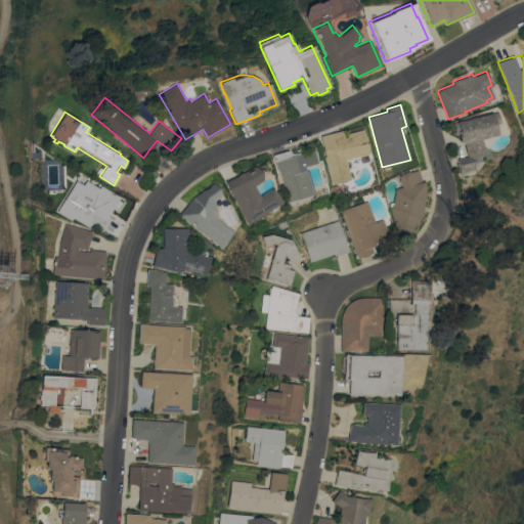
[(497,123),(492,124),(494,135),(480,138),(483,154),(478,155),(479,159),(470,161),(472,170),(462,172),(462,173),(460,174),(455,159),(466,156),(463,141),(460,142),(456,133),(454,133),(452,122),(494,112),(496,122),(497,123)]
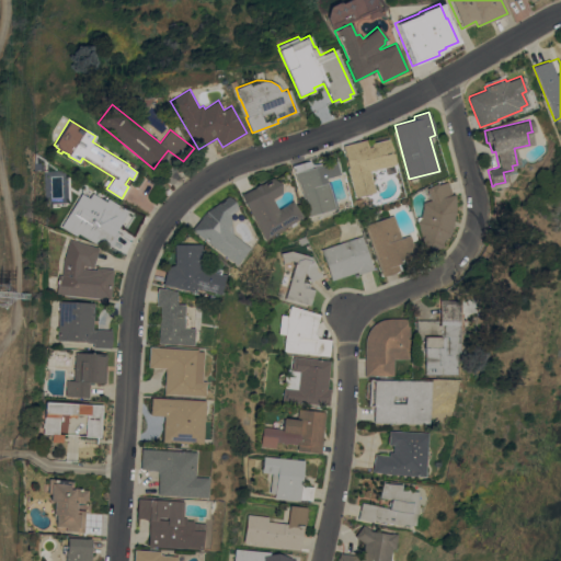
[(396,163),(369,171),(376,191),(355,197),(347,168),(350,167),(344,147),(367,139),(368,144),(388,138),(396,163)]
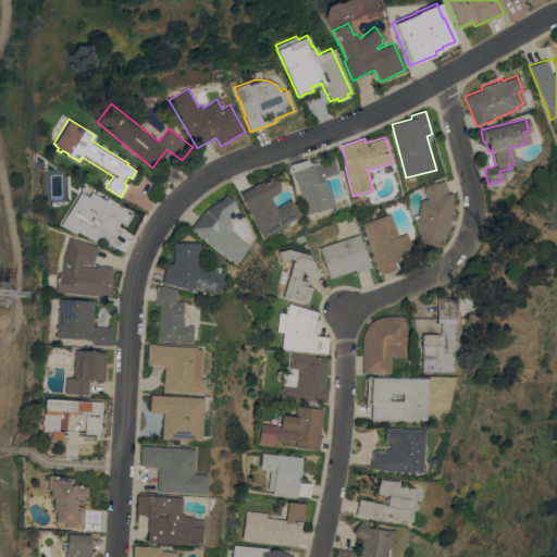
[(307,213),(297,181),(295,181),(291,164),(307,159),(309,161),(311,163),(313,162),(318,161),(318,163),(334,159),(337,173),(323,176),(324,181),(326,180),(327,181),(334,206),(322,209),(307,213)]
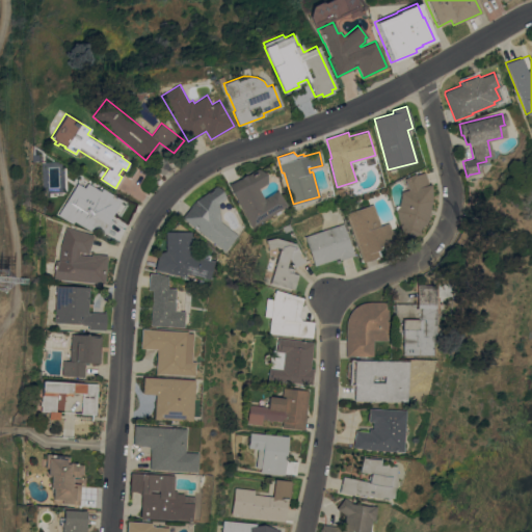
[(257,168),(266,183),(258,188),(264,197),(276,190),(286,205),(250,227),(229,183),(257,168)]
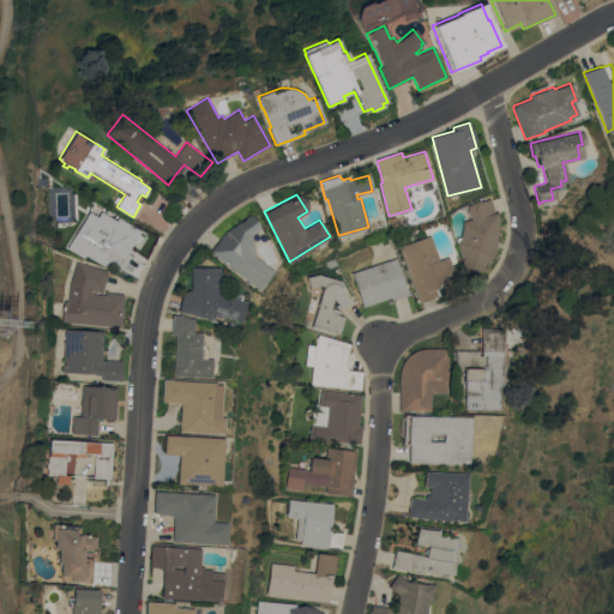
[(485,265),(486,270),(467,276),(456,242),(457,241),(457,238),(458,236),(461,236),(463,226),(463,221),(471,218),(467,205),(480,200),(480,202),(491,198),(495,212),(498,211),(499,229),(493,256),(485,265)]
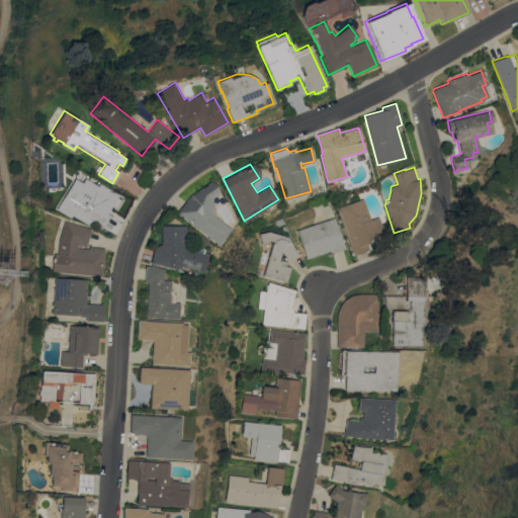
[(91,220),(89,225),(73,214),(71,218),(57,208),(76,178),(82,182),(85,178),(98,186),(100,183),(118,194),(107,213),(110,214),(103,227),(91,220)]
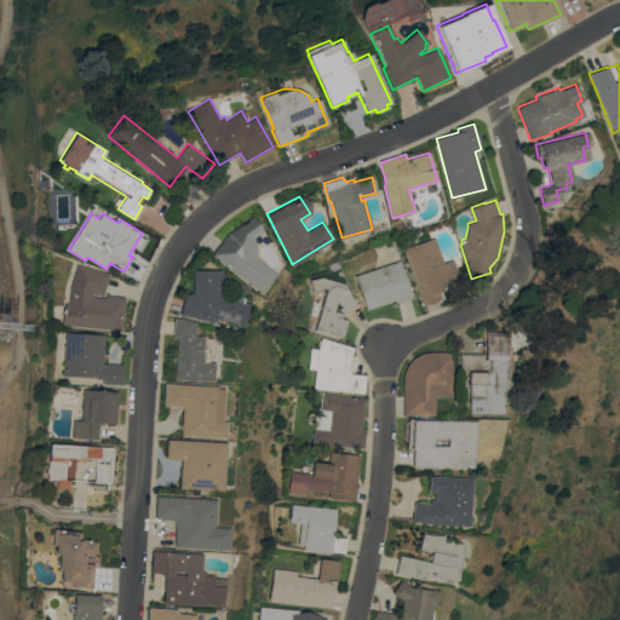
[(212,253),(228,233),(252,216),(262,230),(253,236),(256,258),(275,273),(259,292),(212,253)]
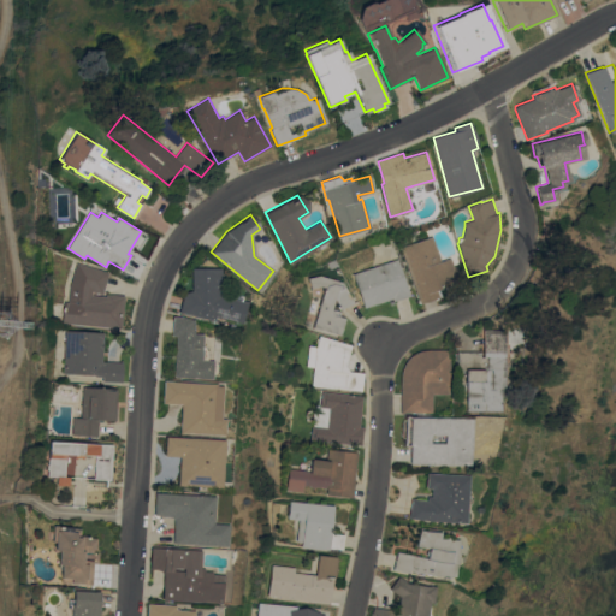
[(401,247),(433,236),(442,261),(450,258),(454,266),(456,266),(461,282),(437,289),(439,296),(420,303),(401,247)]
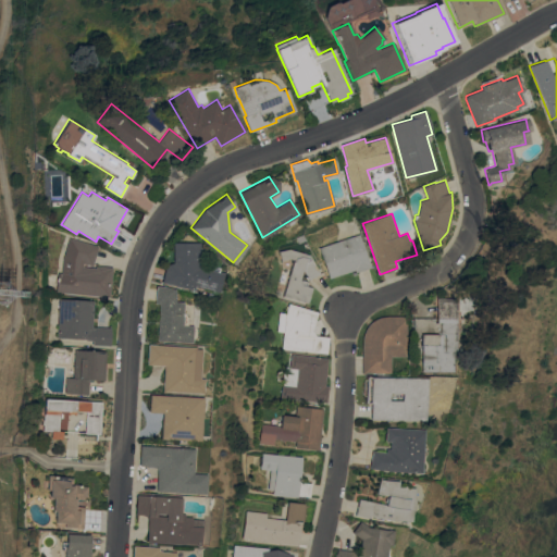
[(296,237),(304,234),(306,239),(299,243),(296,237)]
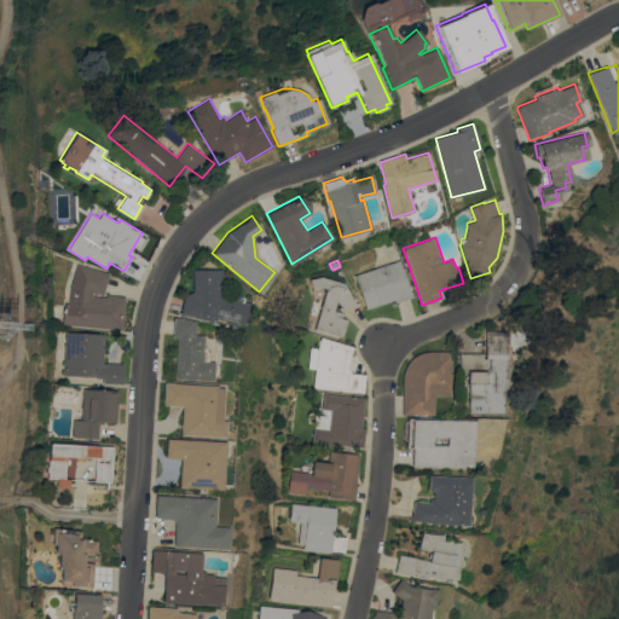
[(400,260),(412,296),(395,302),(394,299),(366,308),(354,275),(400,260)]
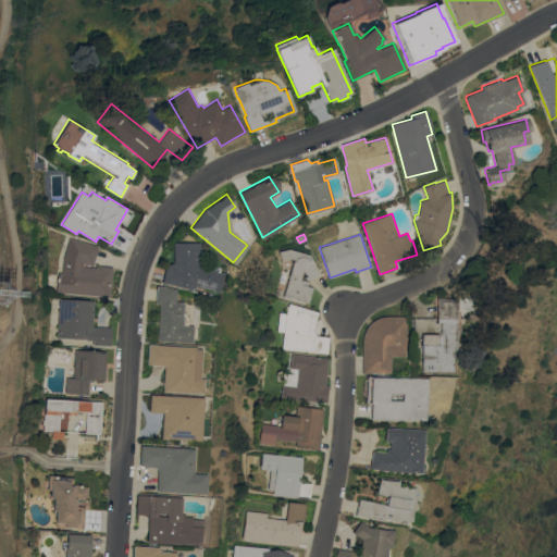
[(110,297),(58,292),(59,272),(58,272),(59,257),(65,236),(98,246),(93,265),(84,263),(83,267),(96,268),(96,265),(113,267),(110,297)]
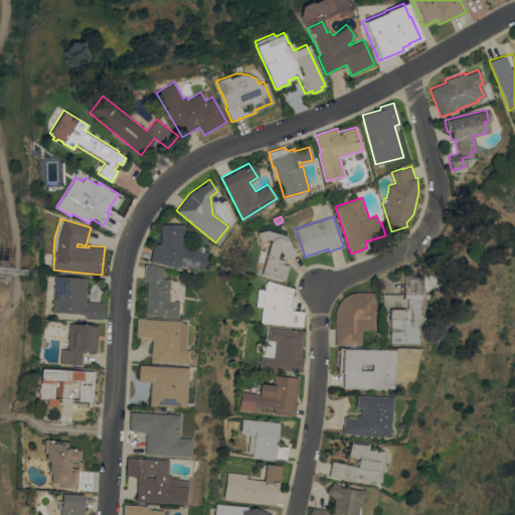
[(160,223),(183,223),(183,247),(205,252),(201,270),(179,265),(178,268),(149,261),(152,247),(154,244),(157,243),(160,242),(160,223)]
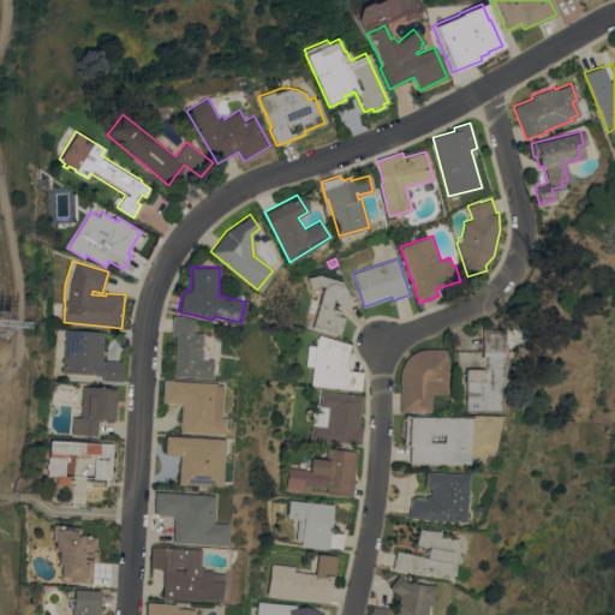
[(354,302),(341,309),(335,297),(332,309),(335,310),(334,314),(345,317),(340,334),(314,326),(322,297),(326,286),(322,285),(311,287),(309,276),(321,274),(342,281),(354,302)]
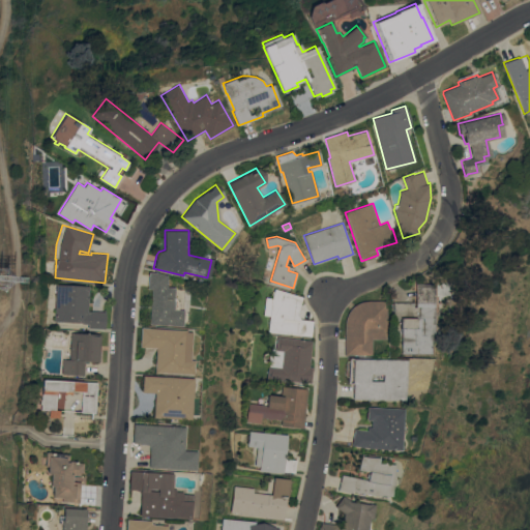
[(174,287),(174,298),(175,298),(177,302),(177,310),(182,310),(182,325),(149,323),(151,289),(147,288),(148,271),(155,272),(167,274),(166,287),(167,287),(174,287)]
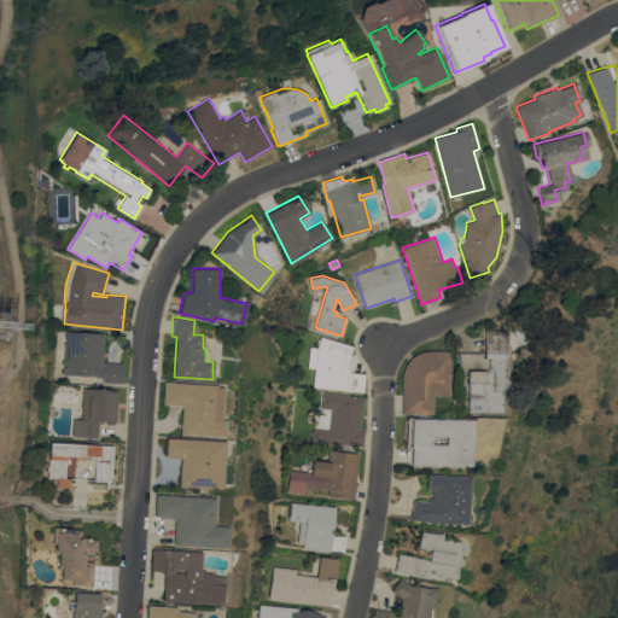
[(501,412),(467,412),(467,382),(466,382),(466,371),(458,371),(459,353),(484,353),(484,330),(505,331),(505,389),(501,389),(501,412)]
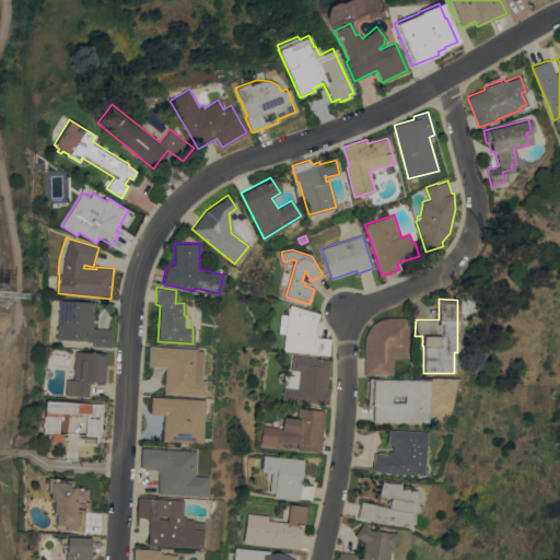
[(93,328),(112,329),(111,347),(93,346),(94,342),(88,341),(88,340),(58,338),(60,300),(94,302),(93,328)]
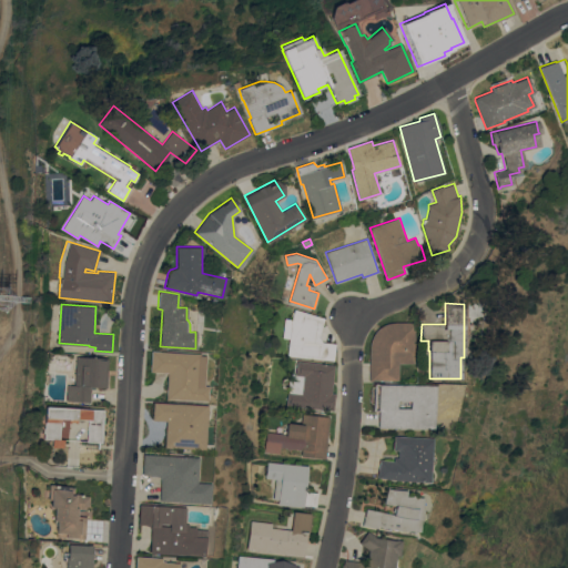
[(295,310),(325,317),(320,336),(322,342),(336,343),(334,361),(288,356),(292,320),(293,315),(292,315),(293,311),(294,312),(295,310)]
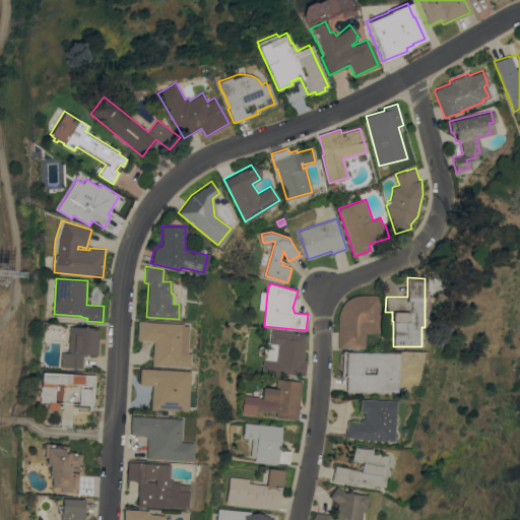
[(380,295),(379,332),(365,332),(365,347),(342,347),(342,348),(338,348),(339,317),(340,309),(344,303),(348,299),(353,297),(359,295),(380,295)]
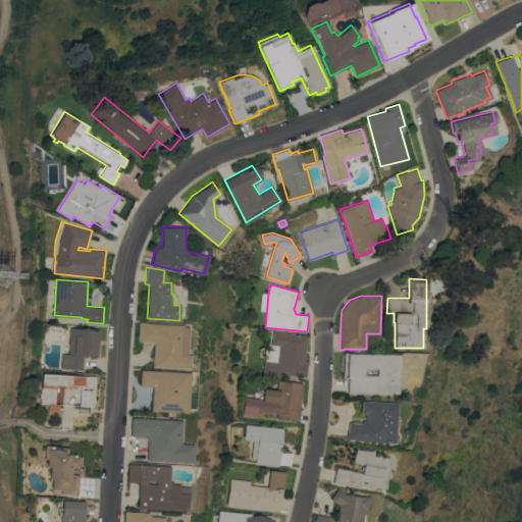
[(152,366),(153,342),(138,342),(139,322),(147,322),(147,323),(183,325),(183,326),(188,326),(187,354),(190,355),(190,368),(152,366)]
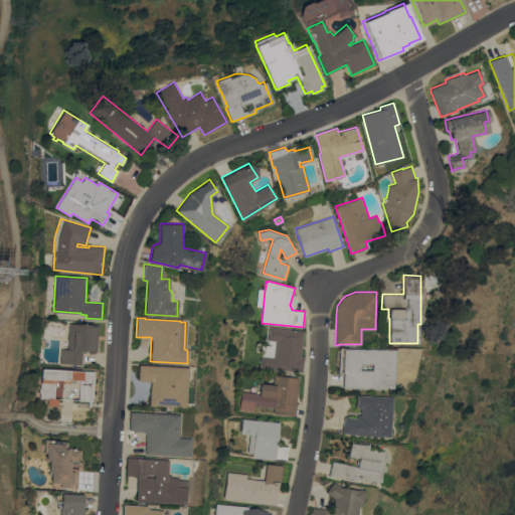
[(97,351),(83,350),(81,364),(60,363),(61,348),(67,349),(69,322),(99,325),(97,351)]
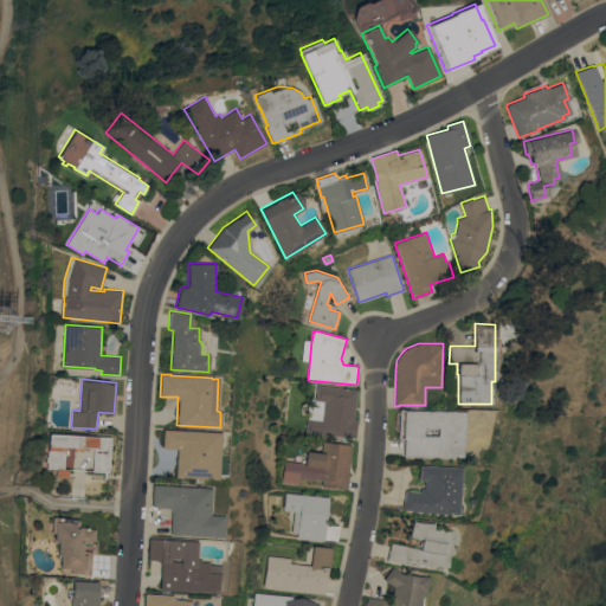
[(358,389),(354,419),(358,419),(356,438),(305,432),(308,418),(322,420),(324,400),(316,400),(317,385),(358,389)]
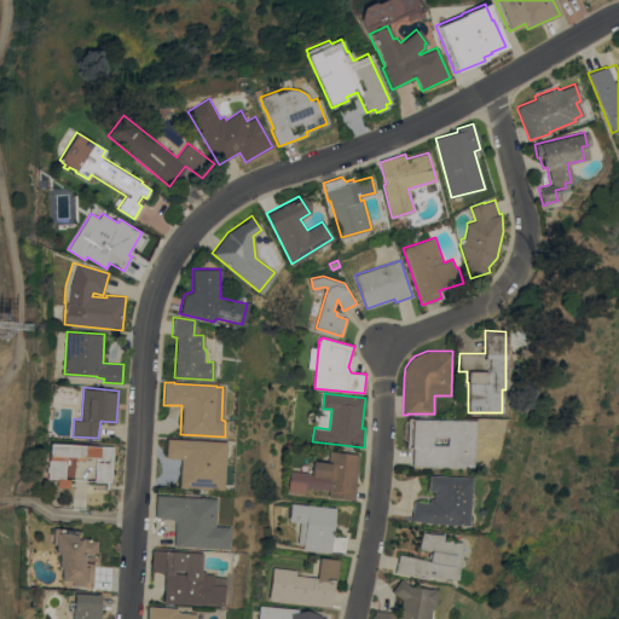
[(330,410),(319,409),(316,427),(325,428),(330,410)]
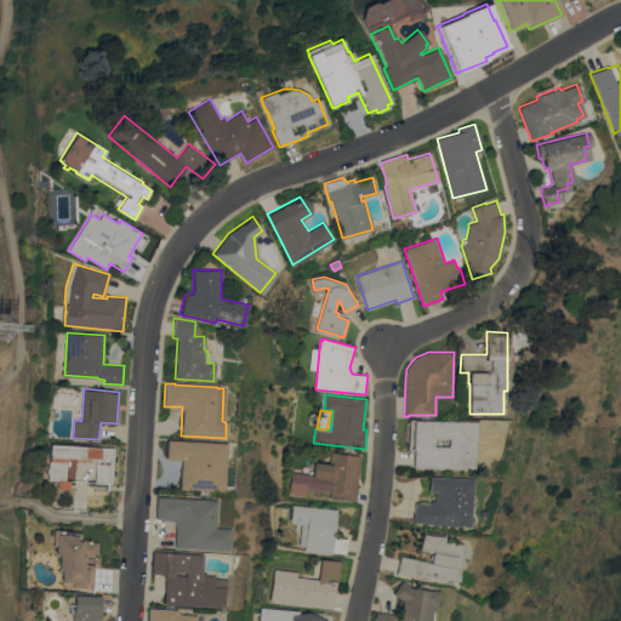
[(500,420),(476,419),(474,465),(499,466),(500,420)]
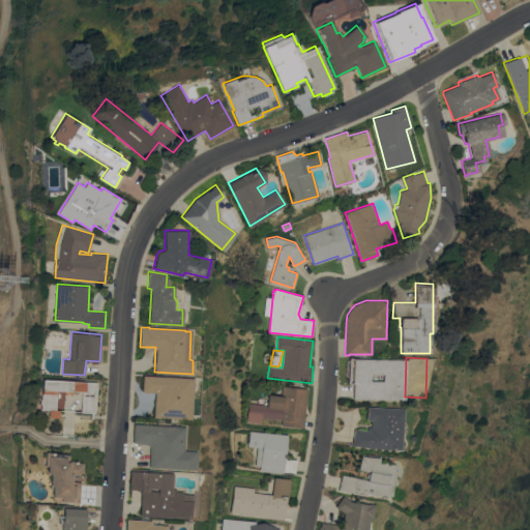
[(353,399),(353,384),(348,383),(349,358),(406,359),(405,400),(353,399)]
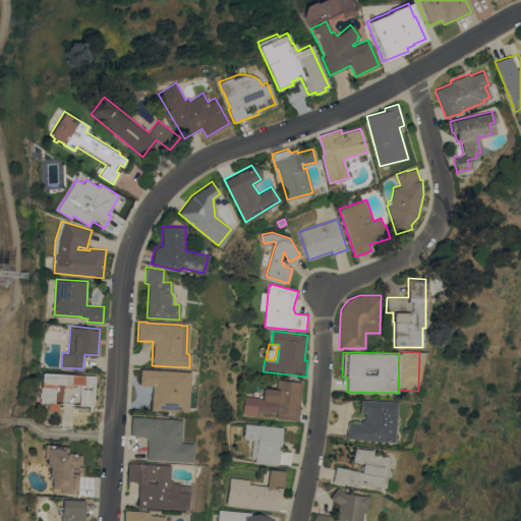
[(188,371),(186,412),(151,410),(152,386),(139,385),(140,368),(188,371)]
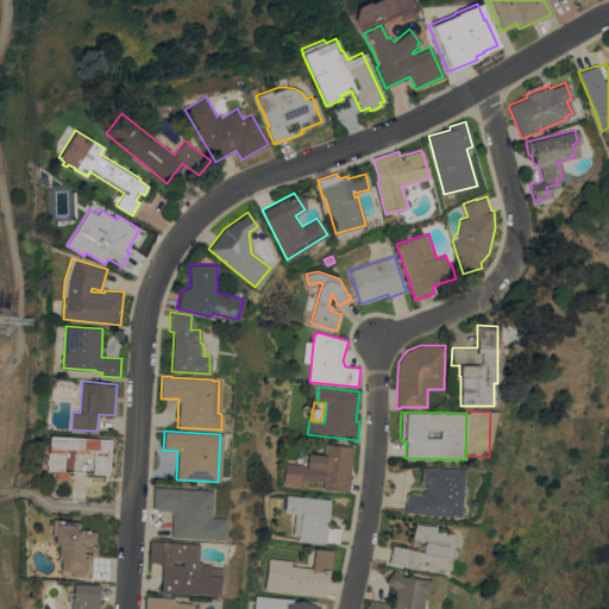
[(69,471),(68,479),(49,478),(49,471),(46,471),(49,435),(111,439),(108,475),(93,473),(94,451),(83,450),(82,452),(73,452),(74,449),(67,449),(66,457),(64,457),(63,471),(69,471)]
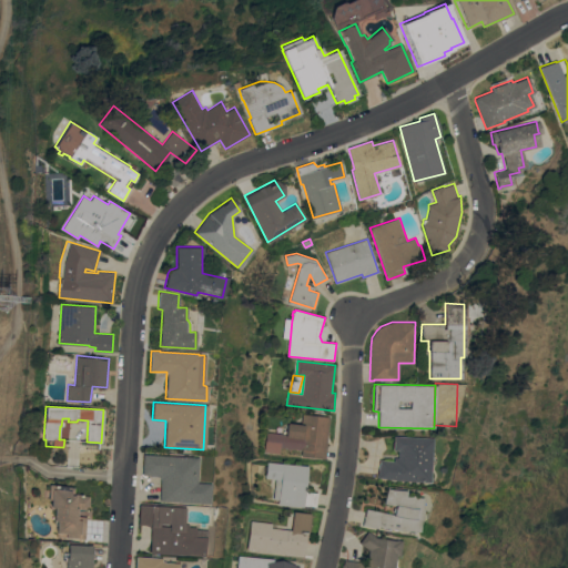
[(326,442),(327,443),(325,458),(302,456),(302,449),(281,447),(280,453),(265,452),(267,432),(286,434),(287,423),(301,424),(302,413),(330,416),(326,442)]
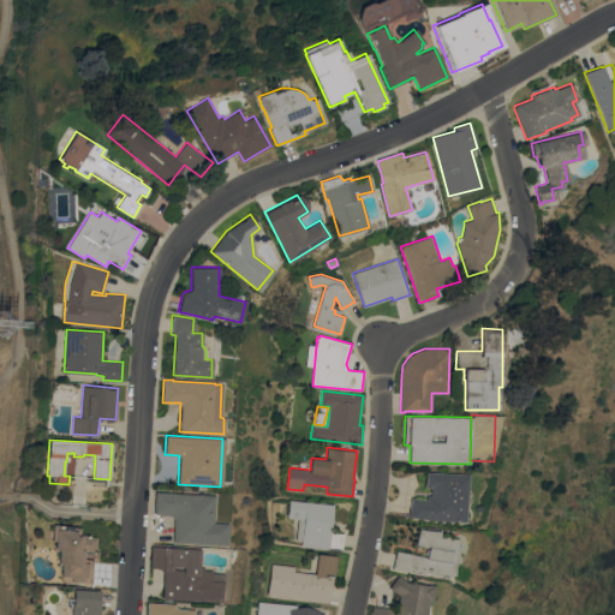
[(467,473),(465,521),(431,520),(408,517),(411,497),(425,499),(427,495),(430,495),(430,488),(425,487),(425,471),(467,473)]
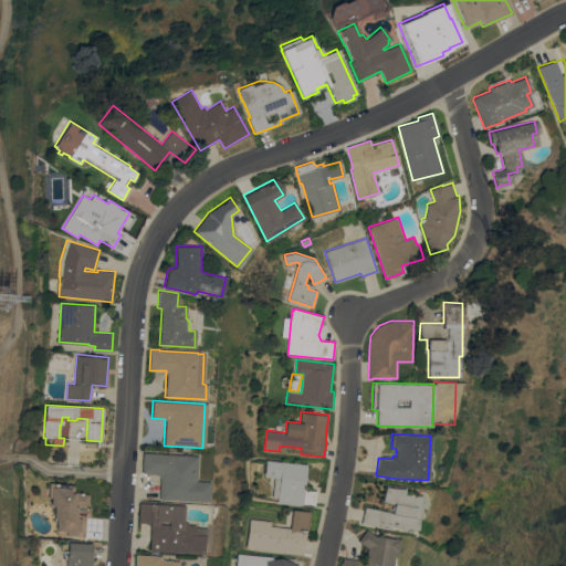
[(197,456),(195,481),(209,481),(208,502),(158,499),(159,478),(159,475),(157,474),(154,473),(143,473),(144,452),(197,456)]
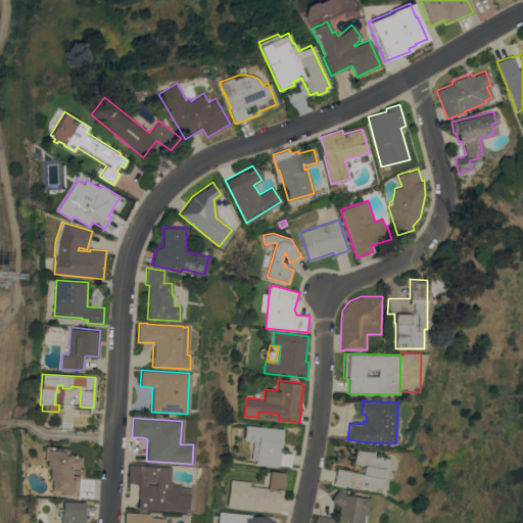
[(284,428),(281,453),(292,454),(291,466),(280,465),(280,467),(256,464),(256,460),(251,459),(253,440),(244,439),(246,425),(284,428)]
